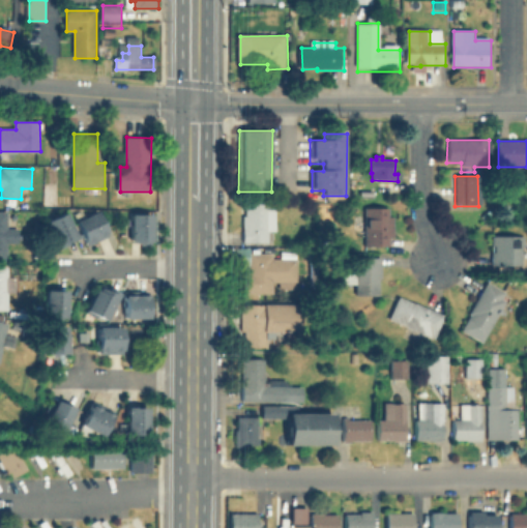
[(276,201),(277,217),(268,217),(269,242),(244,242),(244,216),(247,216),(247,201),(276,201)]
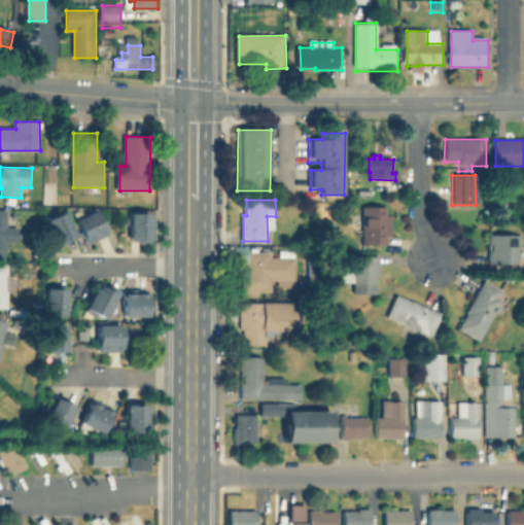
[(73,244),(61,249),(46,217),(68,207),(81,236),(71,240),(73,244)]
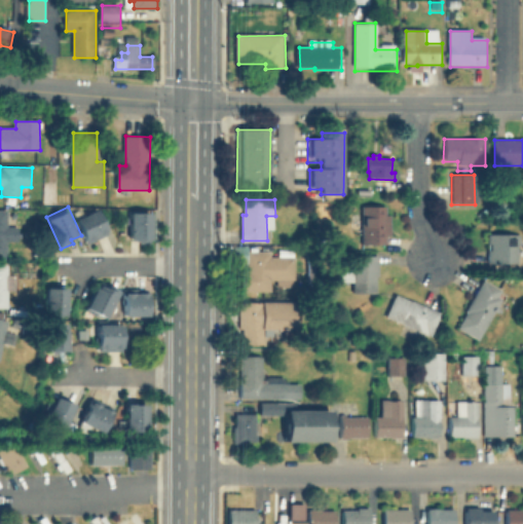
[(387,208),(387,245),(364,245),(363,232),(357,232),(357,216),(364,216),(363,208),(387,208)]
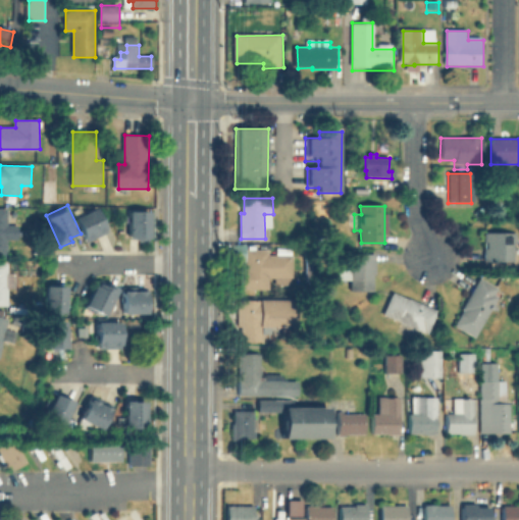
[(109,231),(88,240),(79,217),(99,208),(109,231)]
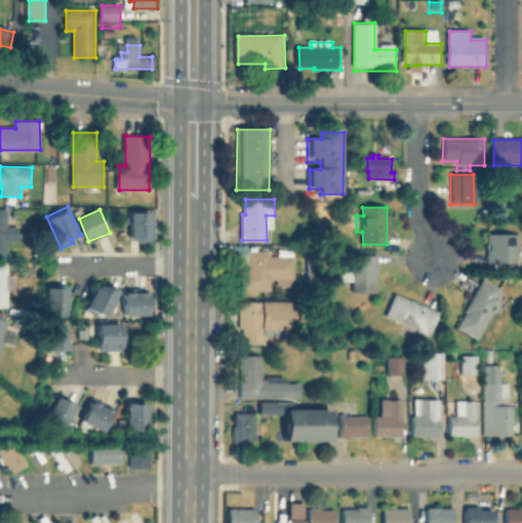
[(0,210),(9,210),(9,258),(0,258),(0,210)]
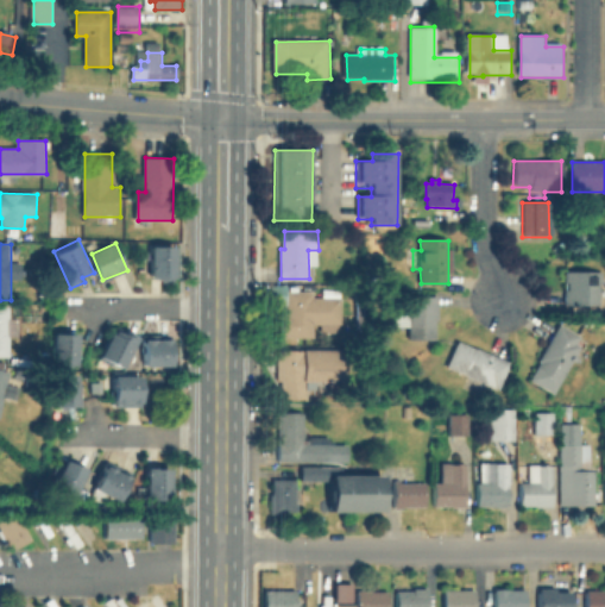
[(180,277),(180,282),(164,282),(164,277),(152,277),(152,244),(180,244),(180,277)]
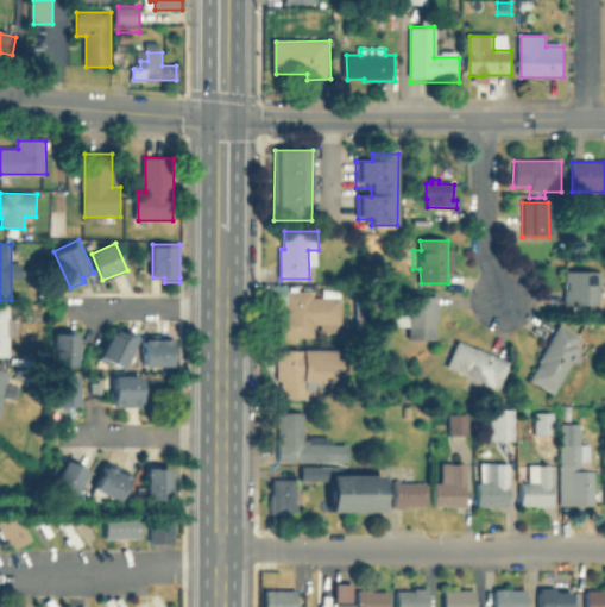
[(604,274),(604,282),(600,282),(600,306),(566,306),(566,274),(604,274)]
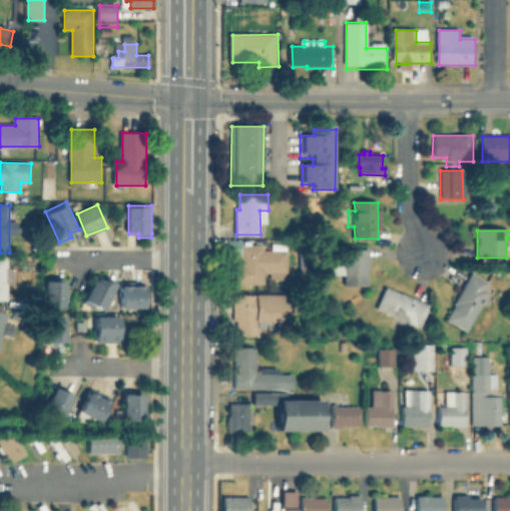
[(288,251),(288,274),(265,274),(265,285),(236,285),(236,265),(243,265),(243,246),(265,246),(265,251),(288,251)]
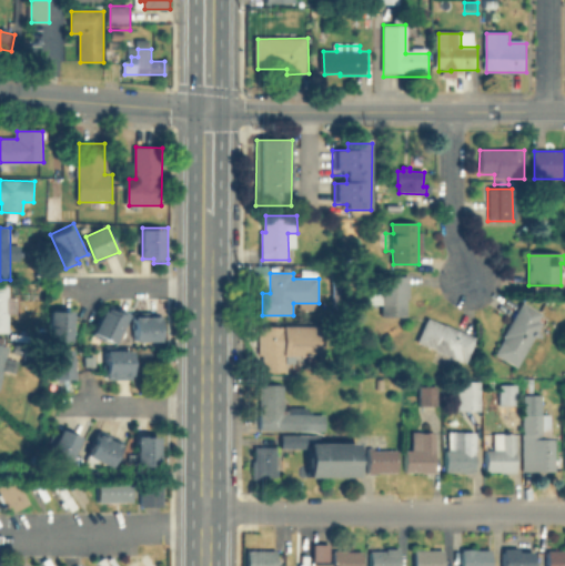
[(409,278),(409,299),(406,299),(406,316),(383,316),(383,305),(371,305),(371,285),(383,285),(383,278),(409,278)]
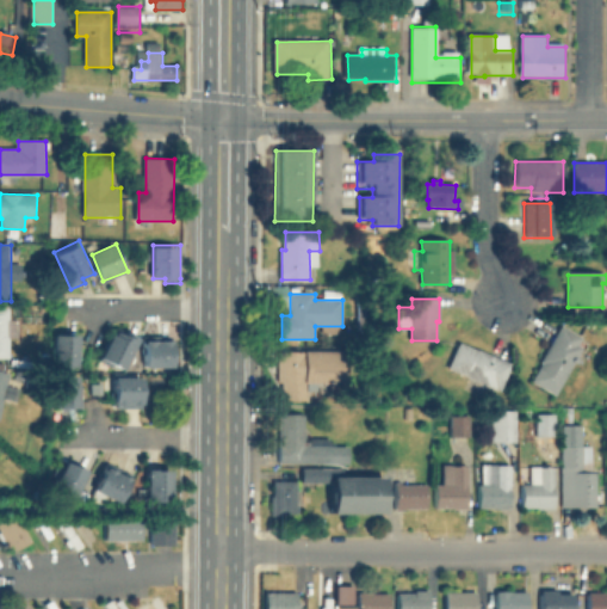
[(357,320),(357,301),(367,301),(367,320),(357,320)]
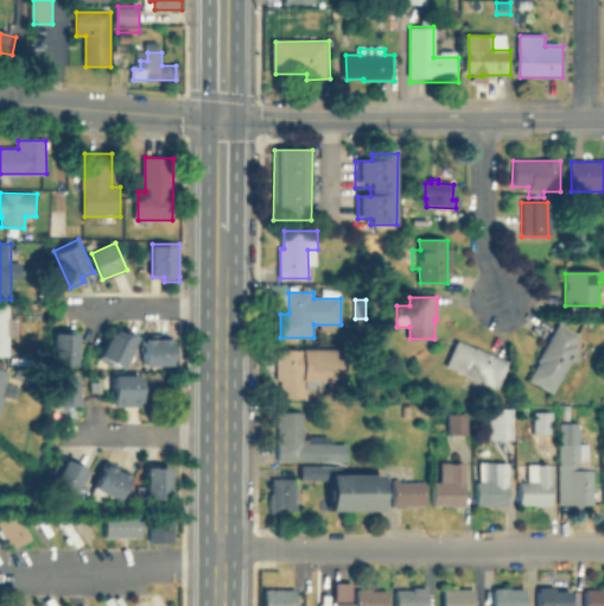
[(0,307),(11,307),(11,357),(0,357),(0,307)]
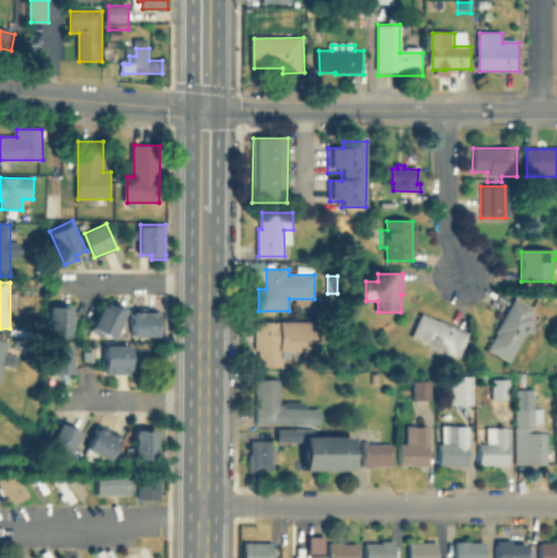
[(535,318),(510,363),(490,351),(499,336),(496,335),(515,300),(534,311),(531,316),(535,318)]
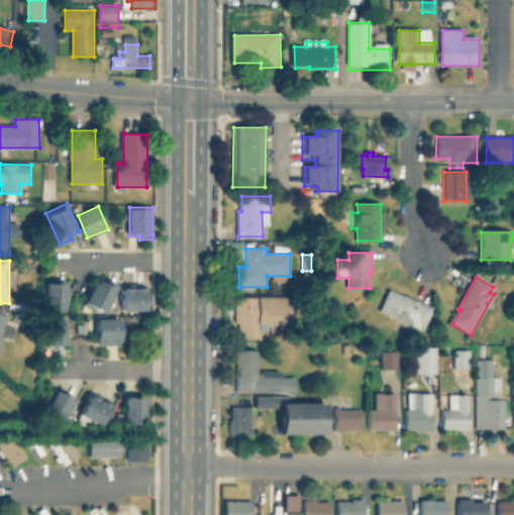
[(104,278),(119,285),(107,311),(86,301),(96,280),(102,282),(104,278)]
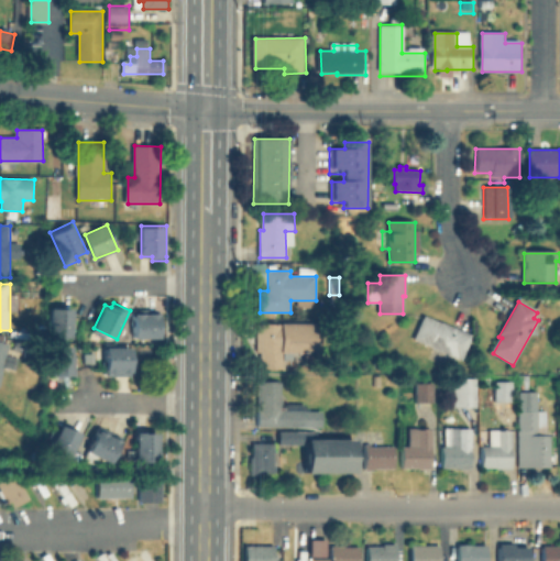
[(77,305),(76,338),(48,338),(48,305),(77,305)]
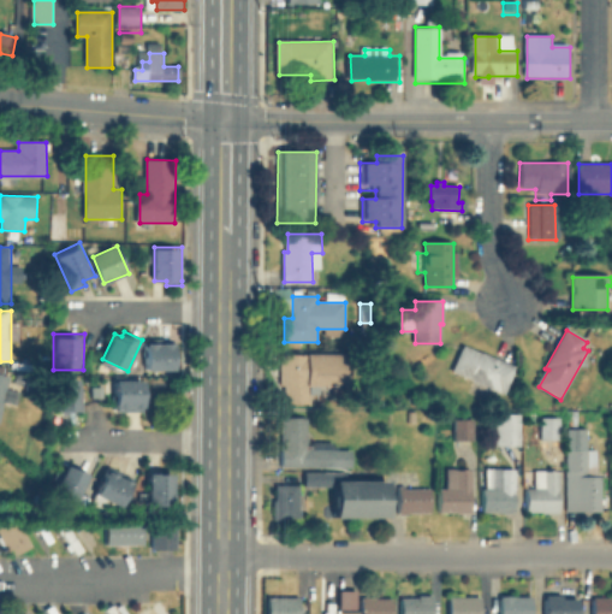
[(178,338),(178,371),(146,371),(146,337),(178,338)]
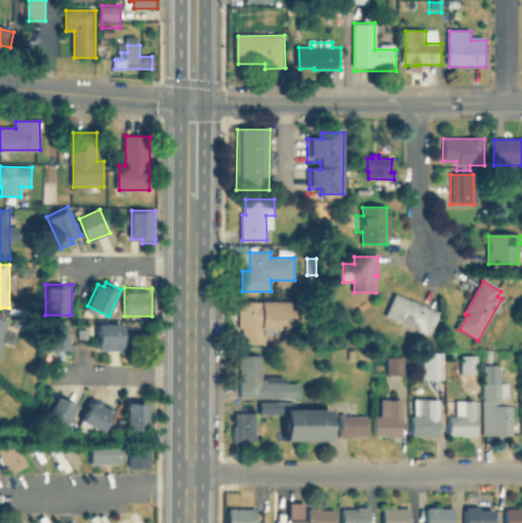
[(396,294),(412,302),(412,300),(440,313),(430,335),(423,332),(417,343),(400,335),(405,325),(387,317),(396,294)]
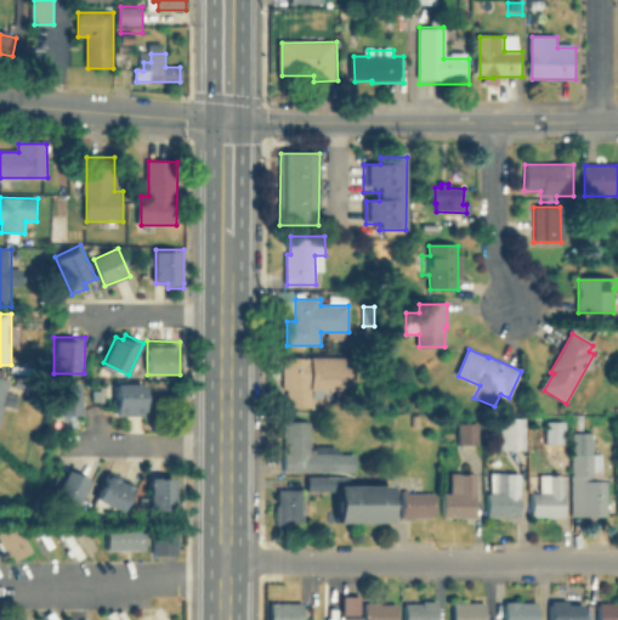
[(352,360),(352,410),(289,409),(289,389),(285,389),(285,359),(352,360)]
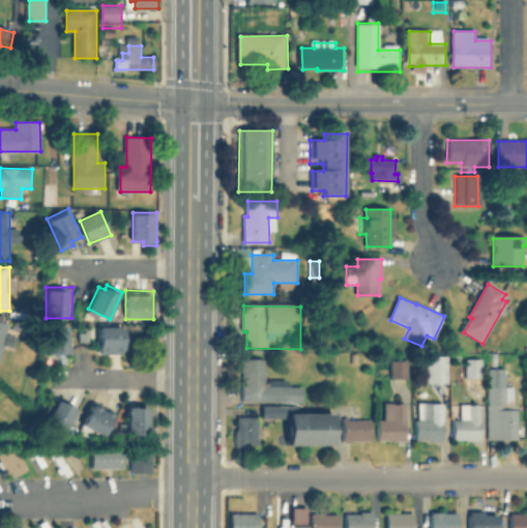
[(0,322),(9,324),(0,364),(0,322)]
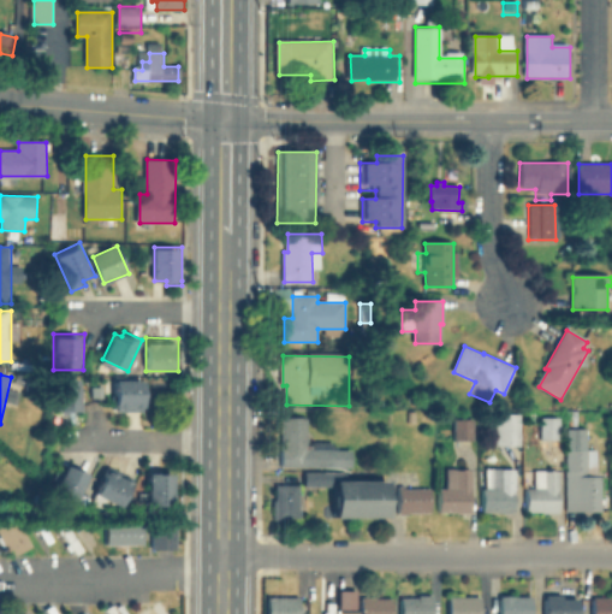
[(83,378),(83,411),(55,411),(57,378),(83,378)]
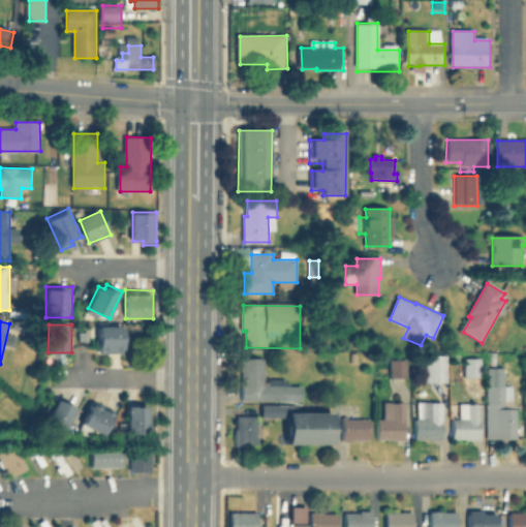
[(126,324),(126,353),(101,353),(101,324),(126,324)]
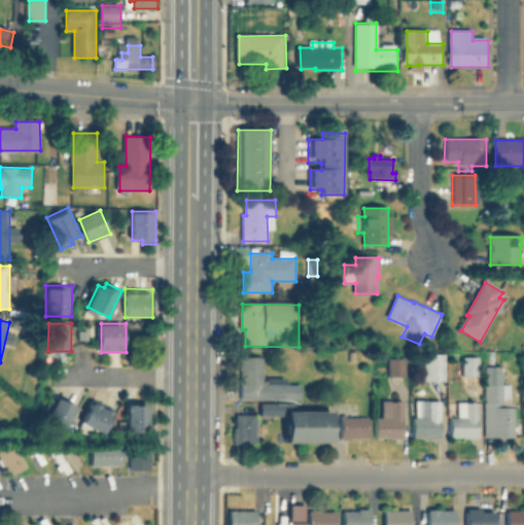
[(422,381),(423,357),(446,357),(446,382),(422,381)]
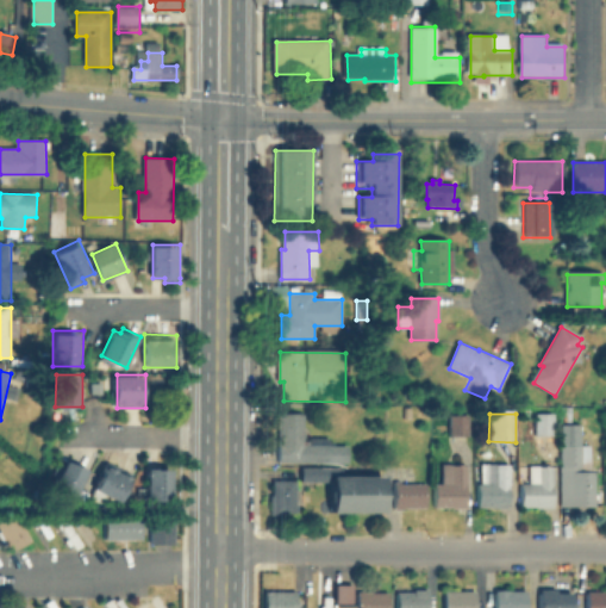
[(555,435),(538,435),(537,414),(554,414),(555,435)]
